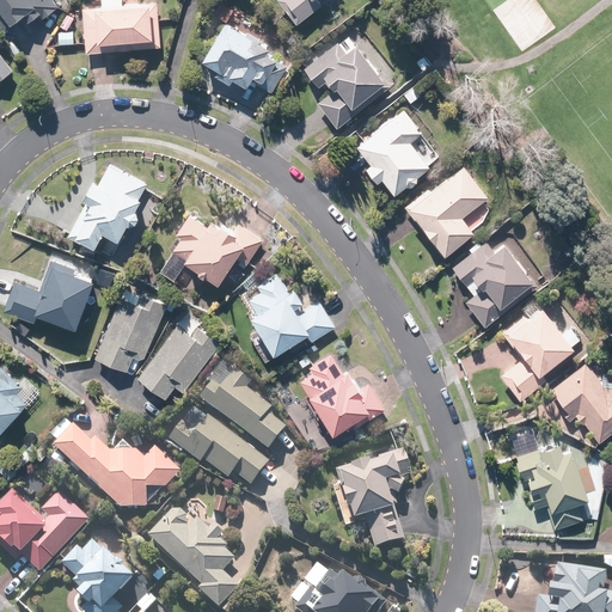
[(53,0),(0,0),(0,28),(4,34),(14,25),(12,23),(22,17),(26,23),(40,14),(43,19),(59,7),(53,0)]
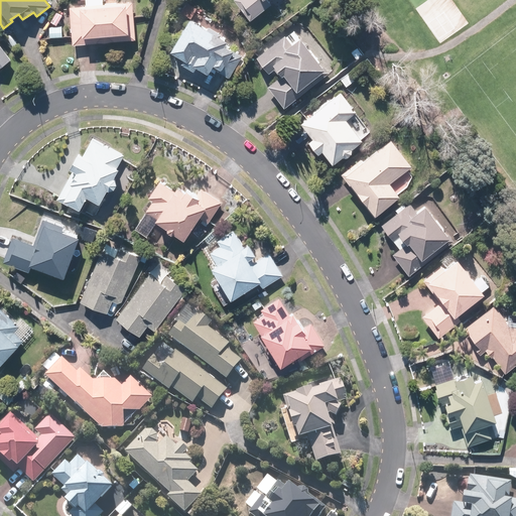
[(70,6),(72,43),(133,40),(131,2),(102,4),(101,0),(84,0),(85,5),(70,6)]
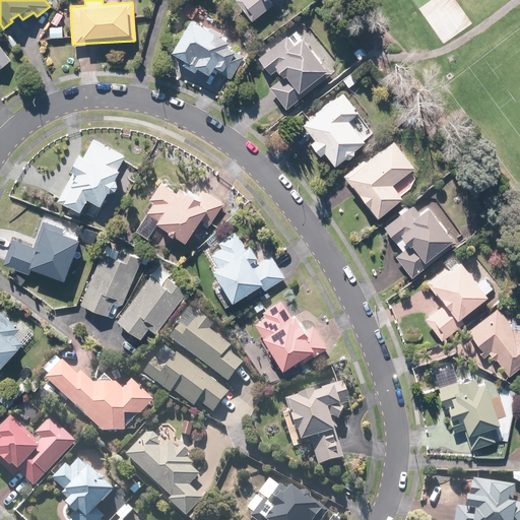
[(235,0),(252,21),(273,4),(269,0),(235,0)]
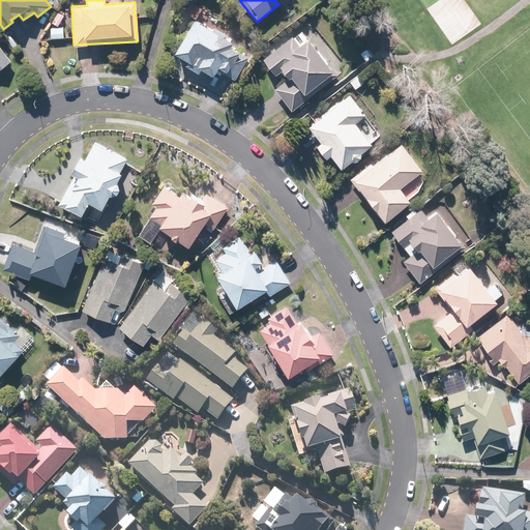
[(174,53),(192,63),(197,55),(202,58),(197,66),(212,76),(216,69),(234,80),(246,57),(229,47),(232,41),(194,20),(174,53)]
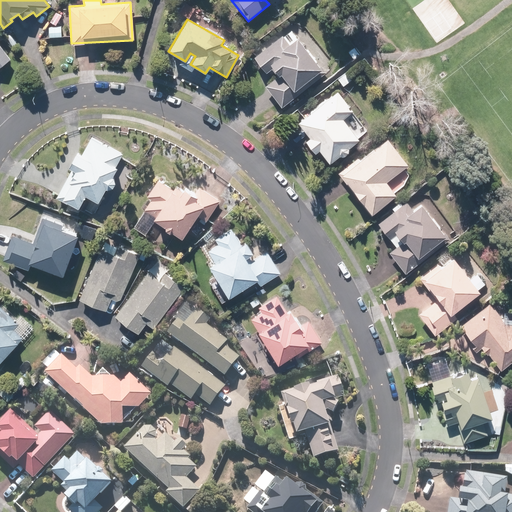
[(61,24),(48,24),(48,37),(61,37),(61,24)]
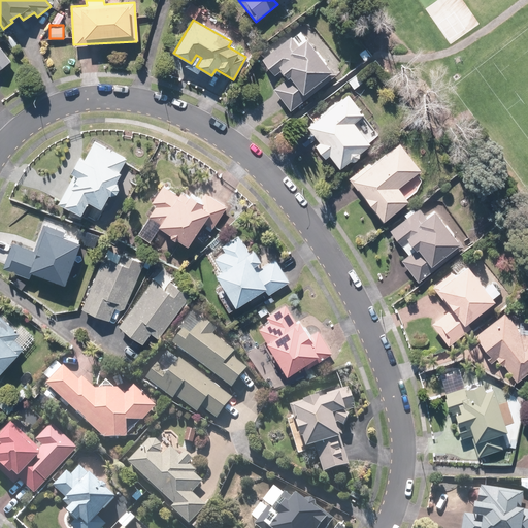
[(333,75),(299,31),(261,61),(271,74),(278,69),(287,79),(273,91),(289,110),(333,75)]
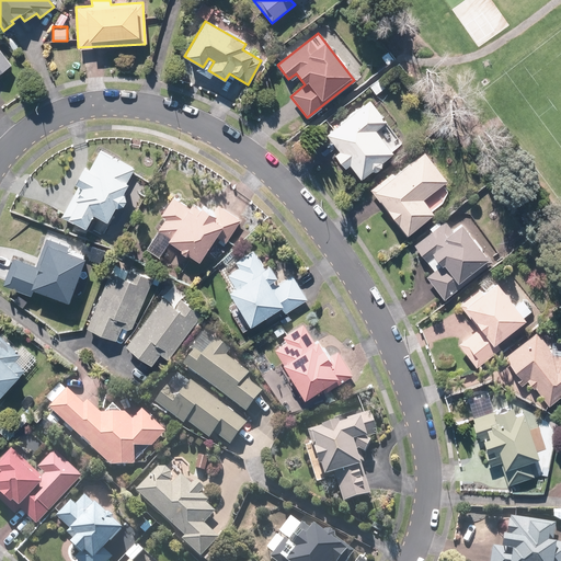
[(369,100),(325,132),(338,149),(332,153),(342,167),(347,163),(357,179),(393,153),(376,129),(386,122),(369,100)]
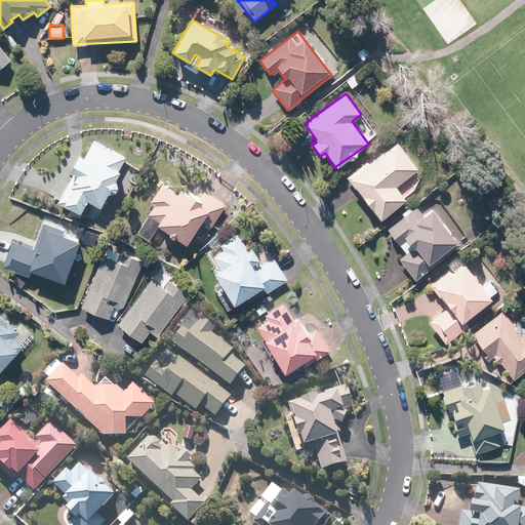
[(117,186),(115,179),(119,171),(118,170),(125,158),(111,150),(110,151),(92,142),(83,159),(79,157),(70,172),(74,174),(58,201),(79,213),(87,200),(99,206),(107,193),(113,193),(117,186)]
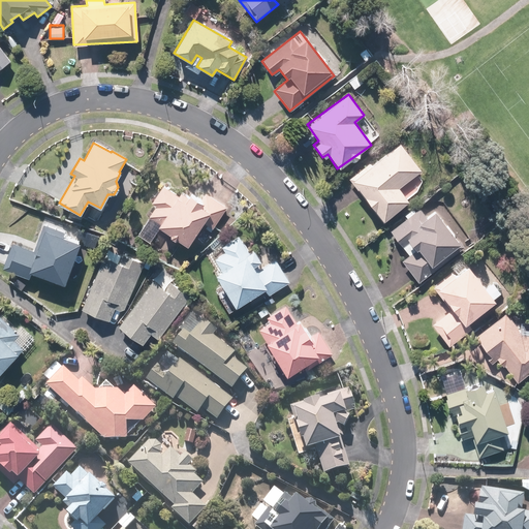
[(421,170),(398,143),(370,165),(368,163),(347,180),(382,222),(408,200),(398,188),(415,175),(421,170)]
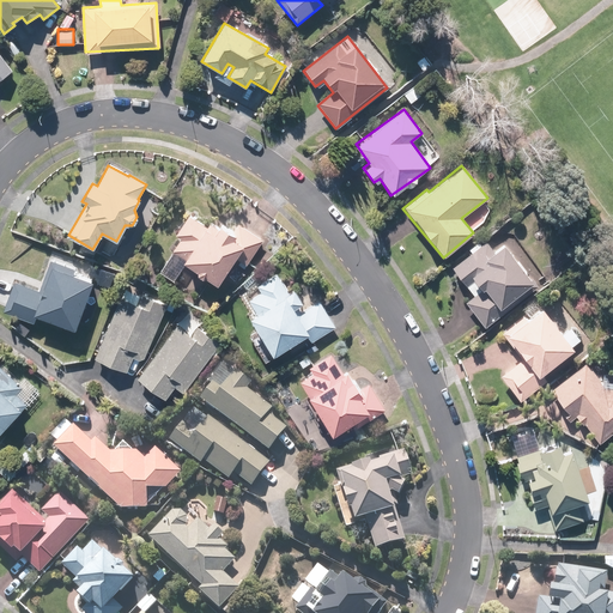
[(232,258),(247,267),(263,240),(236,223),(230,232),(211,220),(207,228),(187,214),(174,235),(178,238),(159,269),(174,278),(182,262),(217,284),(232,258)]
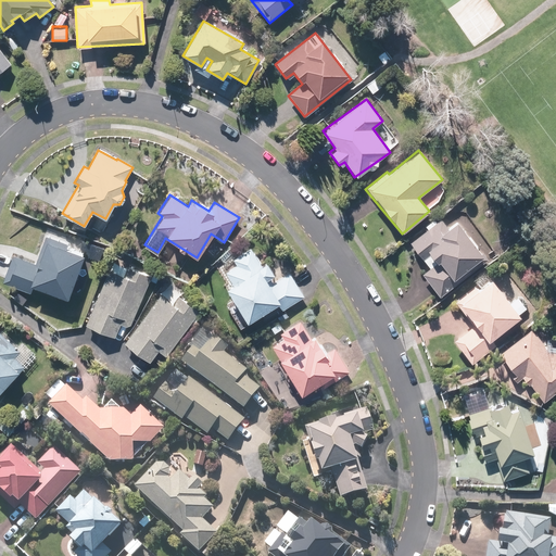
[(484,262),(455,222),(446,227),(440,219),(408,242),(428,270),(424,274),(439,295),(484,262)]
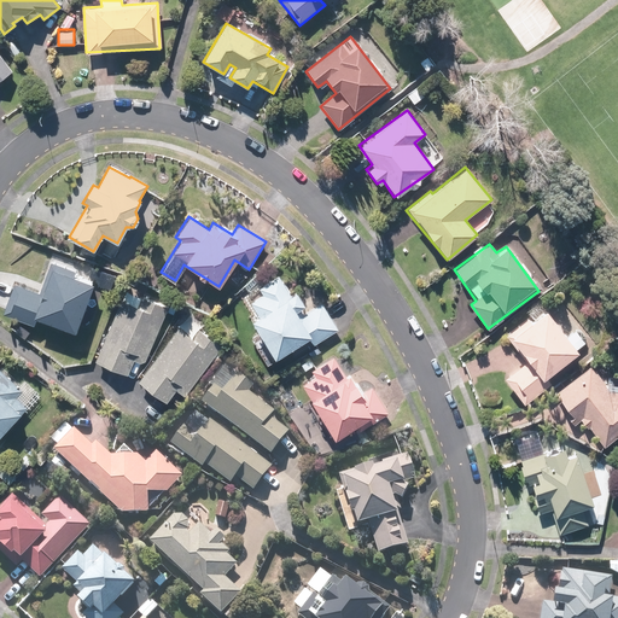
[(92,283),(74,277),(75,272),(50,263),(40,293),(12,284),(3,315),(34,326),(35,319),(76,332),(92,283)]
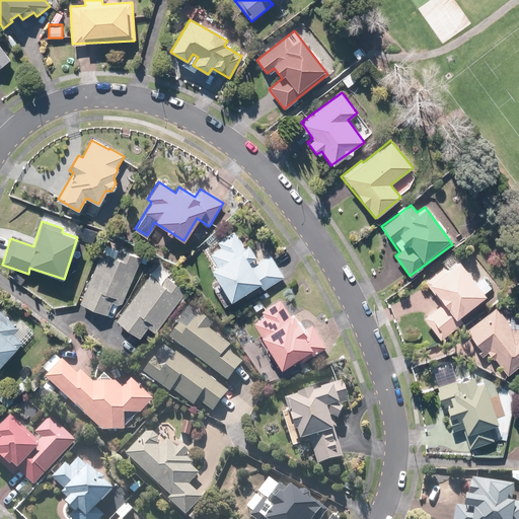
[(248,244),(243,248),(233,231),(217,241),(220,246),(209,253),(216,265),(210,269),(229,300),(258,283),(262,289),(283,276),(270,253),(253,264),(251,260),(255,256),(248,244)]
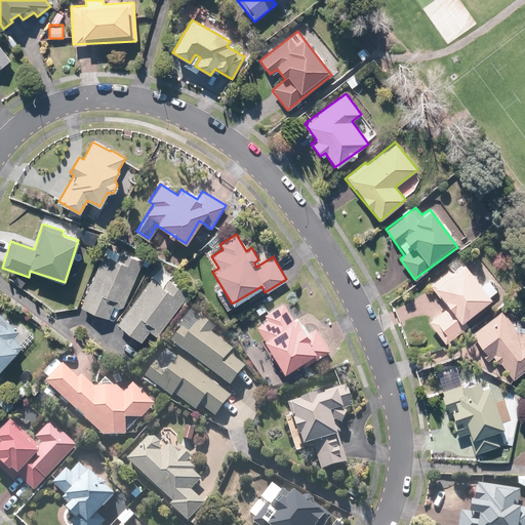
[(80,306),(107,318),(114,304),(122,307),(142,264),(106,247),(80,306)]
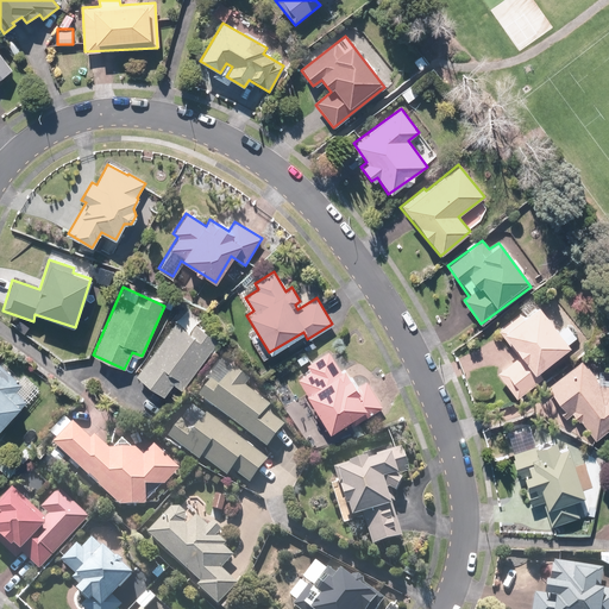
[(521,313),(498,330),(518,355),(496,372),(516,397),(542,376),(538,371),(569,346),(566,344),(576,337),(577,331),(572,326),(565,327),(558,333),(538,306),(523,316),(521,313)]
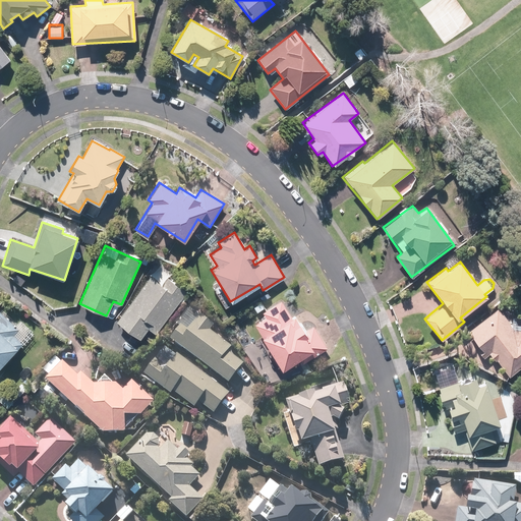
[(168,278),(171,272),(160,264),(116,321),(139,339),(148,329),(155,334),(187,292),(168,278)]
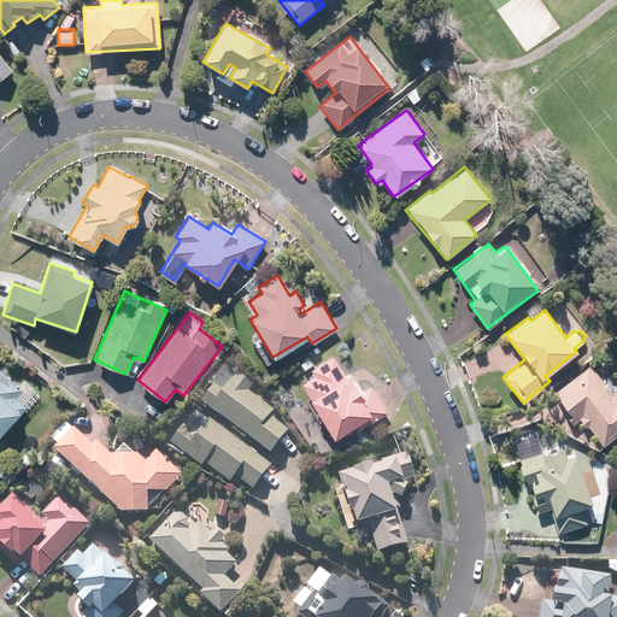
[(310,369),(313,376),(300,383),(331,436),(354,423),(358,429),(386,412),(370,386),(360,392),(350,374),(345,376),(333,356),(310,369)]
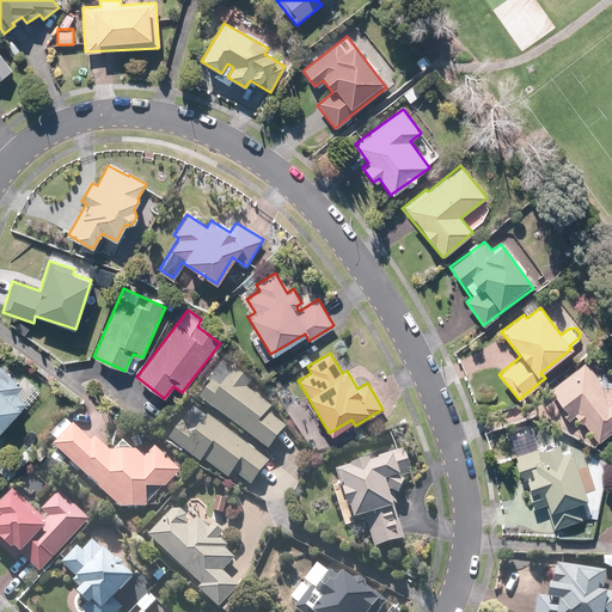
[(245,390),(250,383),(224,362),(208,383),(209,384),(199,398),(267,452),(285,429),(267,415),(270,409),(245,390)]
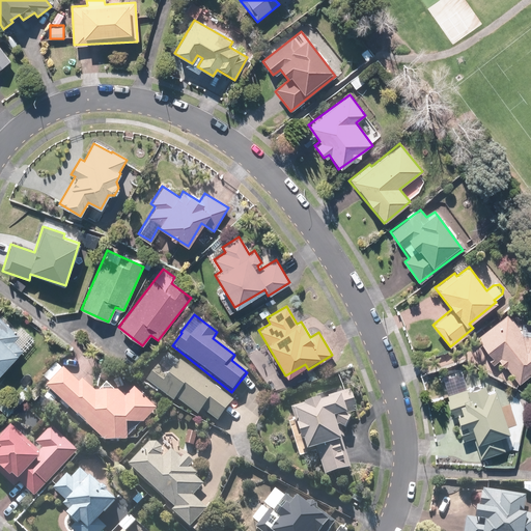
[(530,330),(524,336),(507,314),(469,344),(487,368),(499,359),(519,384),(530,373),(530,330)]
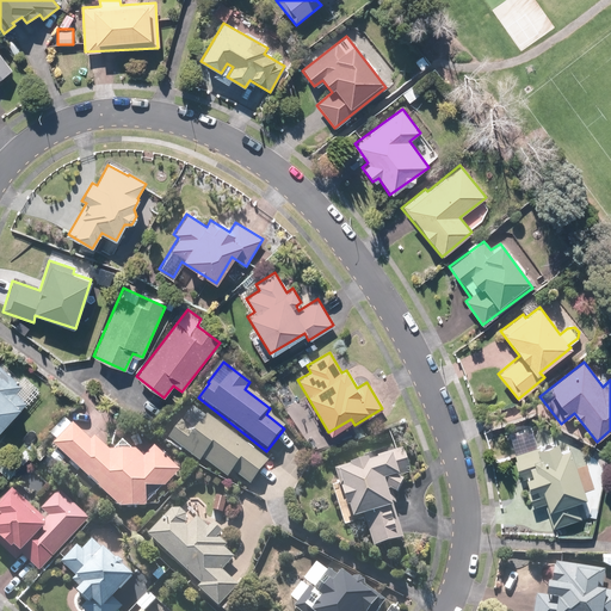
[(23,377),(17,383),(0,365),(0,427),(28,400),(25,397),(35,388),(23,377)]
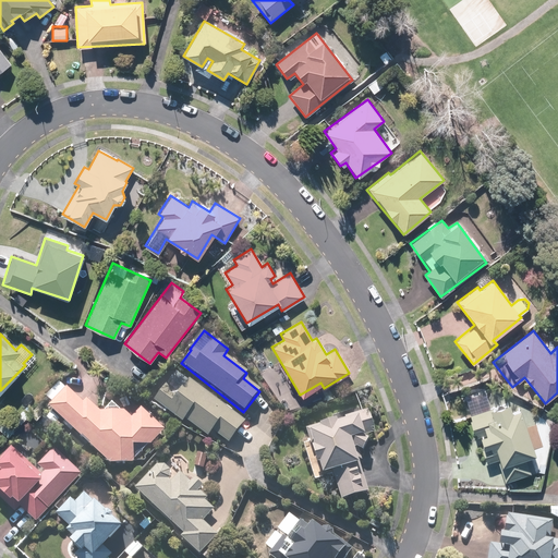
[(154,402),(181,423),(184,420),(207,436),(210,432),(227,444),(244,422),(177,371),(154,402)]
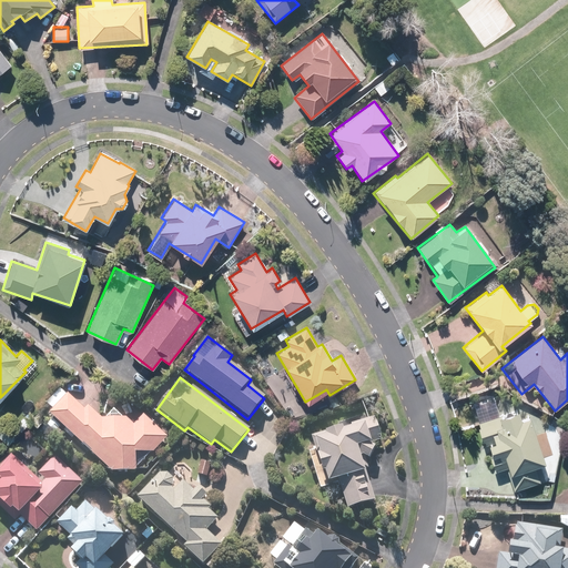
[(49,416),(52,418),(47,425),(60,438),(67,432),(110,474),(135,473),(135,454),(153,454),(168,439),(142,415),(131,427),(113,409),(102,422),(88,408),(84,411),(68,395),(67,397),(59,391),(46,405),(52,412),(49,416)]
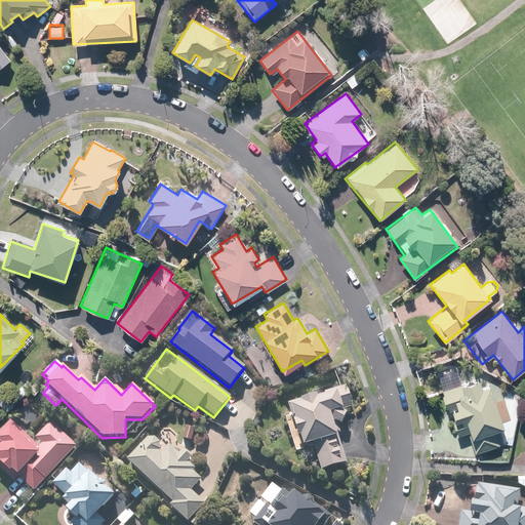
[(480,388),(478,378),(440,389),(445,408),(451,406),(453,415),(448,416),(453,434),(468,430),(474,452),(501,444),(497,429),(501,428),(489,386),(480,388)]
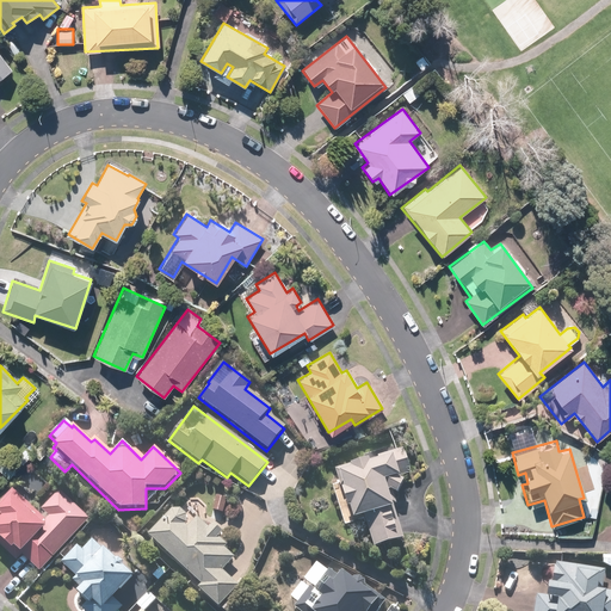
[(334,470),(338,485),(333,486),(344,525),(364,519),(372,549),(403,541),(394,511),(401,483),(400,477),(409,474),(402,450),(375,458),(372,451),(364,454),(366,461),(334,470)]
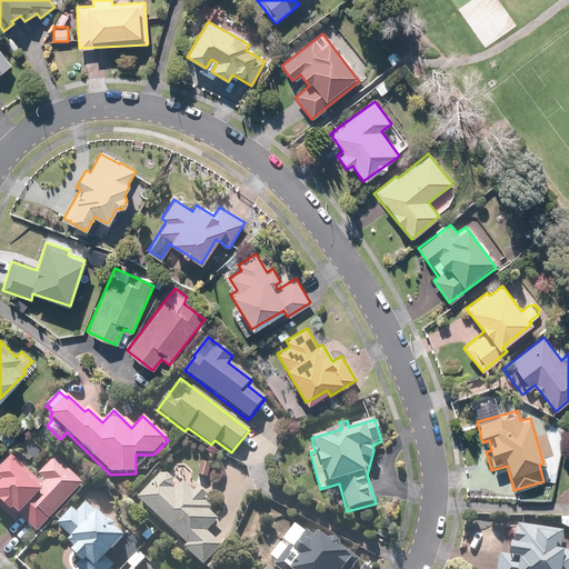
[(31,442),(19,433),(9,447),(20,456),(31,442)]
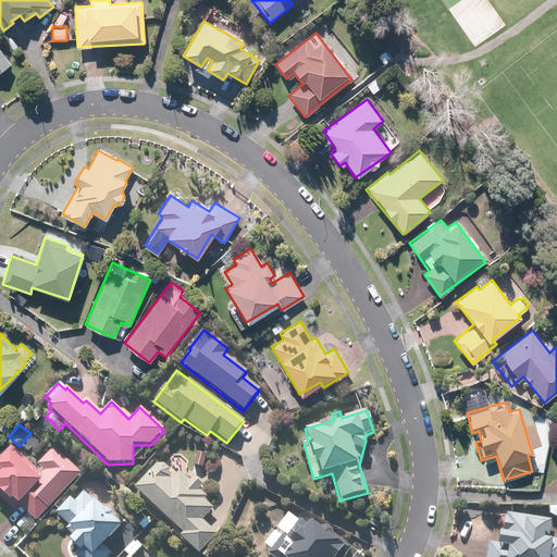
[(0,498),(13,511),(16,508),(33,524),(82,474),(53,447),(33,468),(25,459),(14,458),(10,454),(0,462),(0,498)]
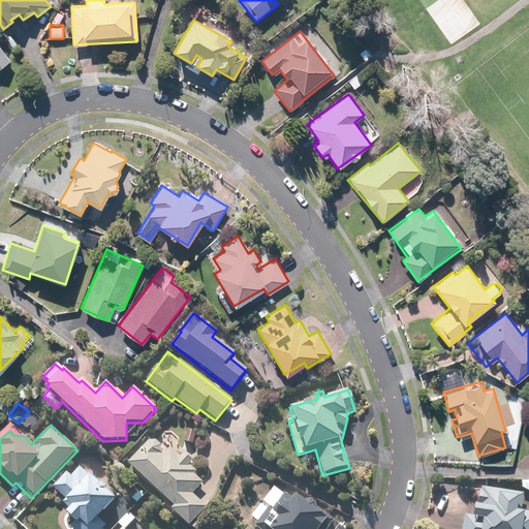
[(165,453),(151,439),(126,464),(189,525),(206,509),(190,494),(201,483),(193,474),(195,473),(188,465),(192,461),(184,453),(180,457),(169,447),(165,453)]
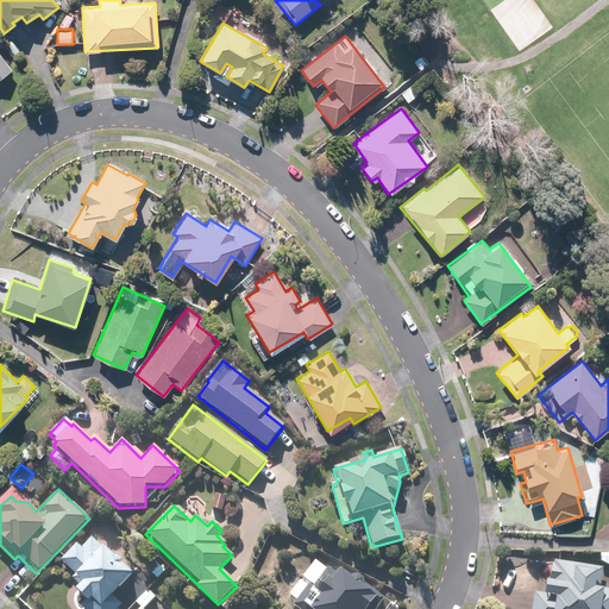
[(81,550),(76,545),(63,560),(73,569),(69,572),(74,577),(70,582),(79,589),(75,592),(86,603),(81,608),(115,608),(121,604),(113,596),(131,576),(90,539),(81,550)]
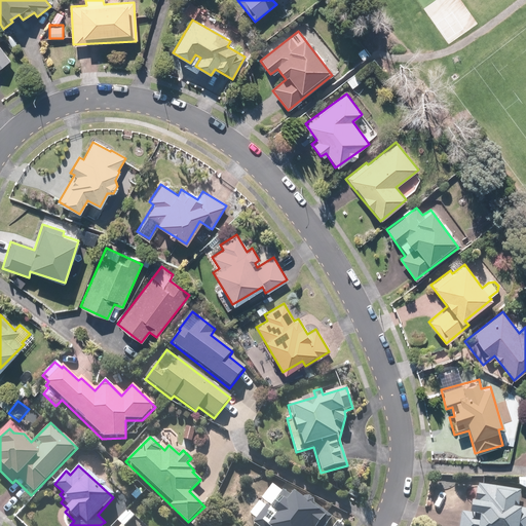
[(250,514),(253,516),(249,521),(256,525),(333,525),(337,522),(313,503),(314,501),(307,496),(304,501),(294,493),(297,491),(286,483),(280,490),(270,488),(264,494),(265,499),(262,503),(259,501),(250,514)]
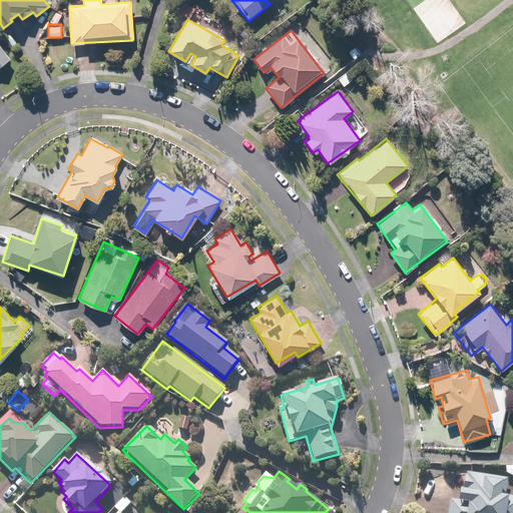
[(512,512),(512,497),(505,497),(507,479),(465,474),(463,492),(456,491),(455,503),(449,502),(448,512),(512,512)]
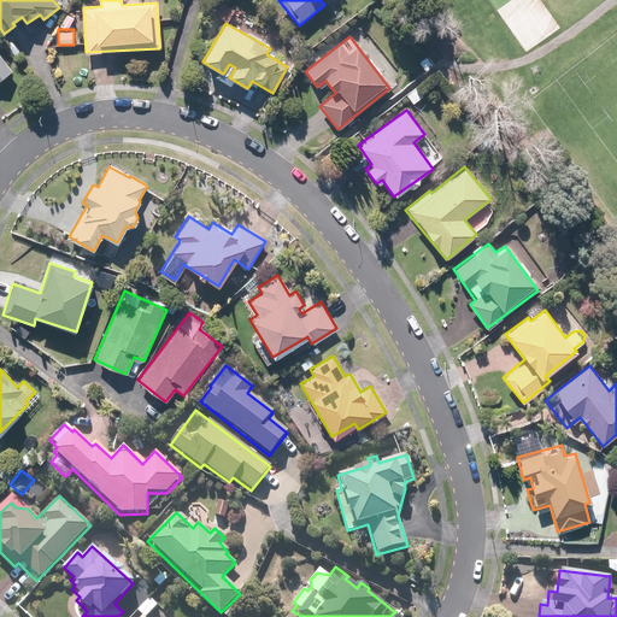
[(147,616),(157,606),(150,599),(136,612),(141,616),(147,616)]
